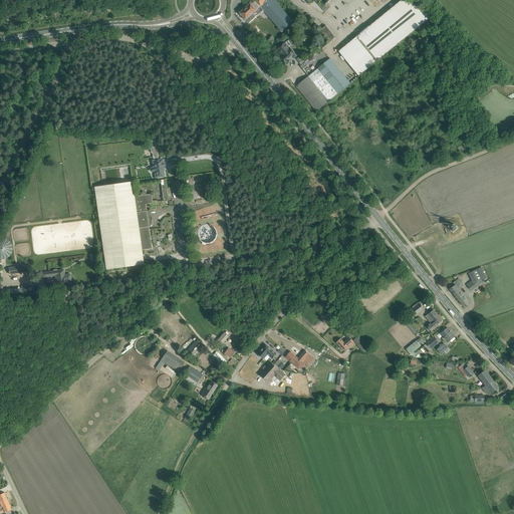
[(254,0),(255,0),(241,12),(242,13),(242,14),(241,14),(246,20),(246,19),(249,23),(263,10),(282,31),(293,21),(274,0),(254,0)]
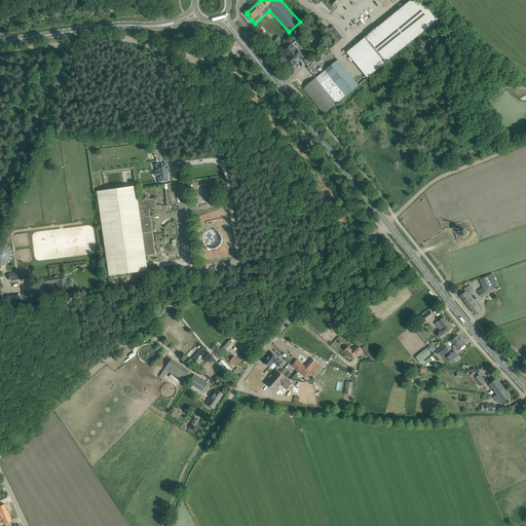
[(359,43),(346,52),(350,57),(353,61),(367,77),(368,77),(368,78),(442,17),(429,9),(416,0),(410,0),(380,25),(366,36),(359,43)]
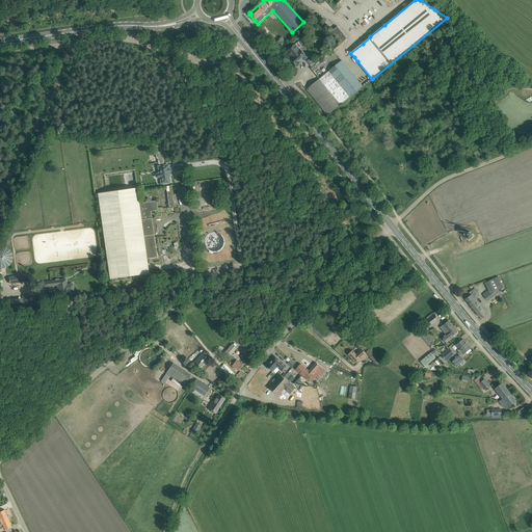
[(338,26),(331,31),(342,44),(347,38),(338,26)]
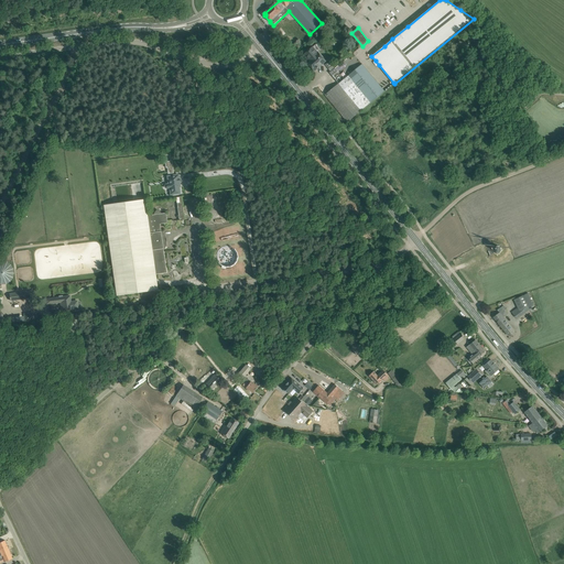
[(316,44),(308,51),(304,55),(311,62),(308,64),(315,71),(326,62),(318,53),(322,50),(316,44)]
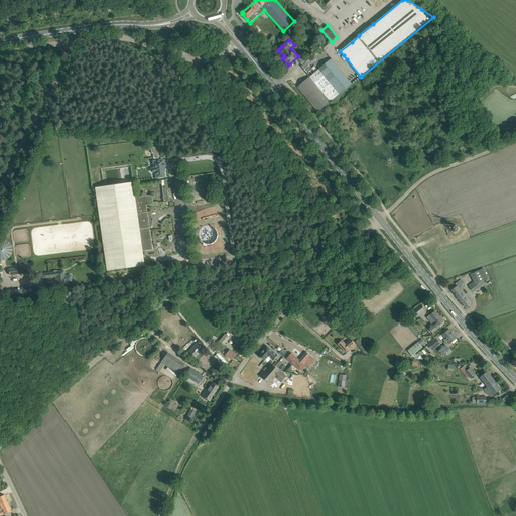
[(331,102),(352,84),(350,82),(332,58),(309,77),(331,102)]
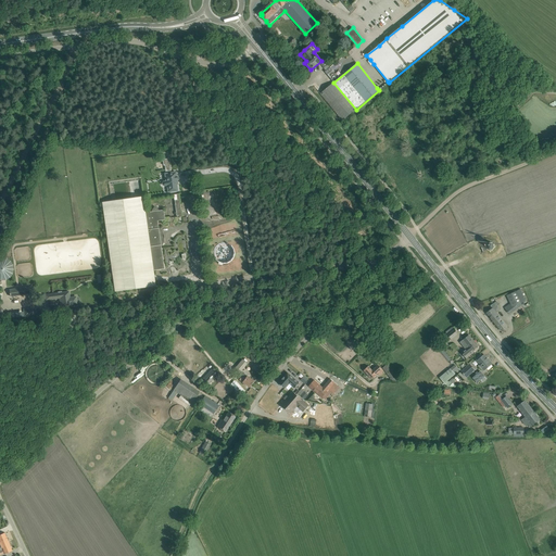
[(333,83),(320,93),(342,121),(356,110),(333,83)]
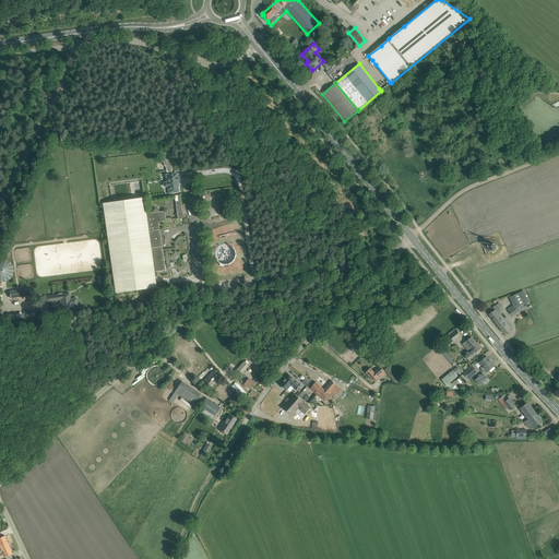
[(165,187),(167,187),(167,189),(168,188),(168,193),(179,192),(178,186),(179,186),(177,174),(166,175),(166,182),(164,182),(163,183),(163,185),(163,186),(164,187),(165,187)]
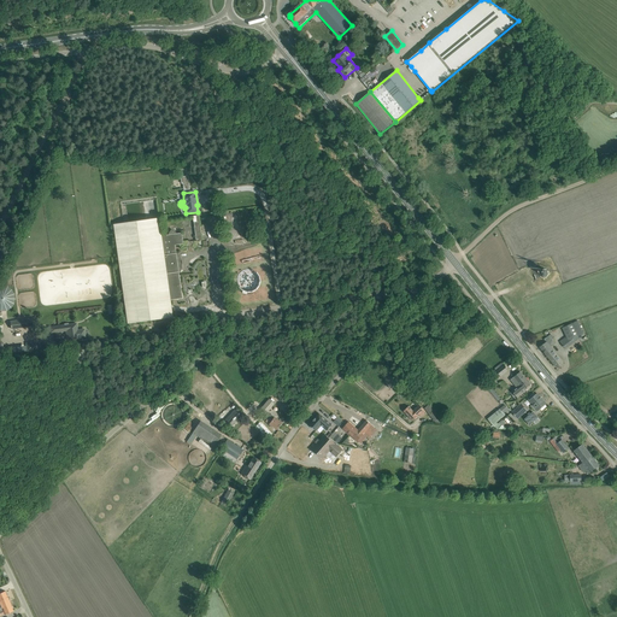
[(182,233),(176,234),(176,233),(171,229),(169,234),(169,235),(162,236),(158,218),(113,224),(128,324),(172,317),(170,300),(182,298),(182,295),(178,272),(180,272),(181,269),(181,264),(180,260),(181,260),(180,257),(177,253),(176,253),(175,245),(183,245),(182,233)]
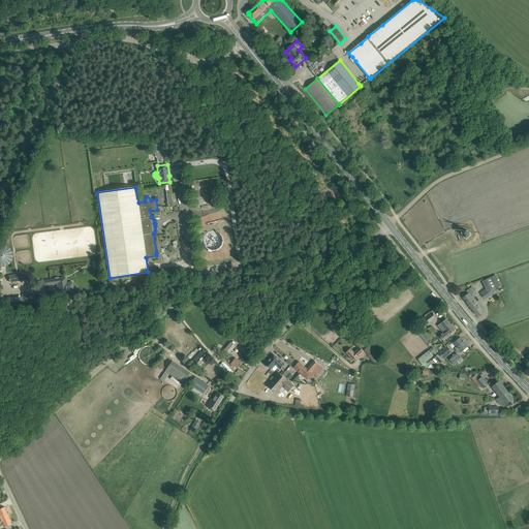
[(0,268),(14,260),(5,243),(0,245),(0,268)]
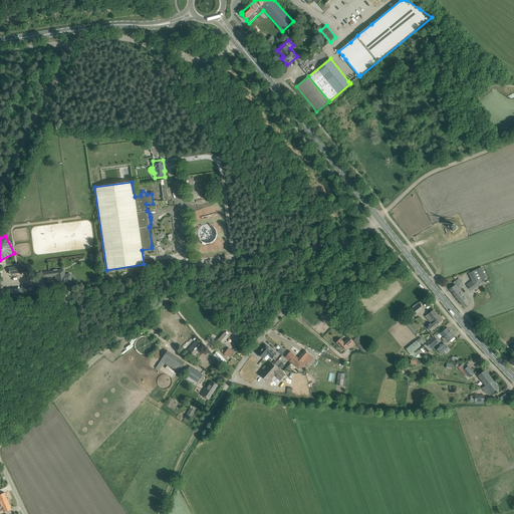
[(29,271),(28,265),(9,268),(10,274),(29,271)]
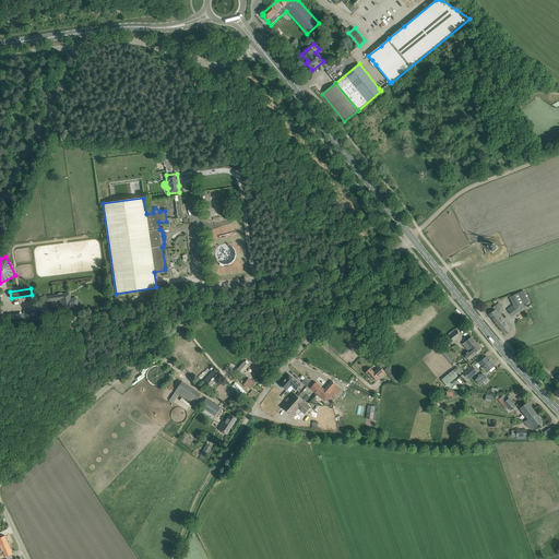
[(524,305),(519,293),(510,297),(513,305),(508,309),(512,316),(525,307),(524,305)]
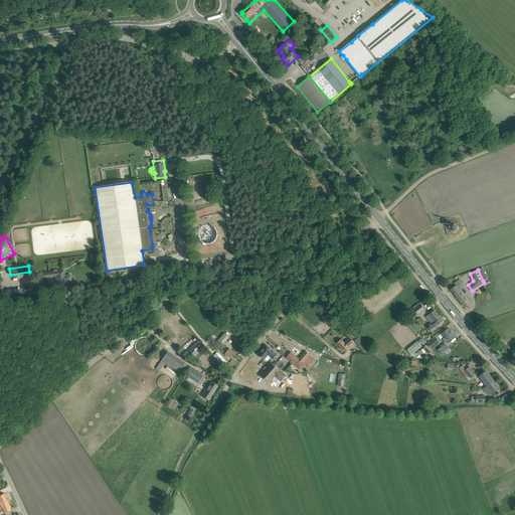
[(62,271),(42,273),(42,278),(55,276),(56,285),(64,284),(64,283),(71,282),(70,276),(70,275),(64,276),(63,271),(62,271)]
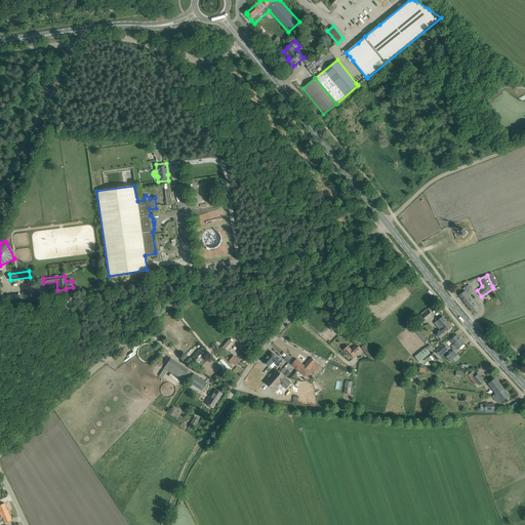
[(466,303),(472,298),(469,295),(472,292),(470,288),(471,287),(469,285),(465,288),(467,290),(459,295),(466,303)]
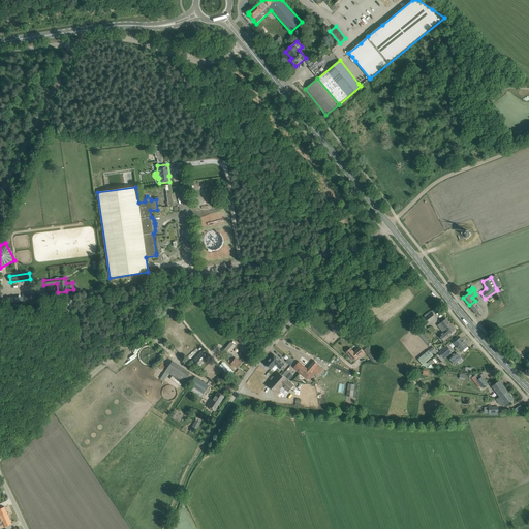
[(31,292),(22,294),(23,302),(32,301),(31,292)]
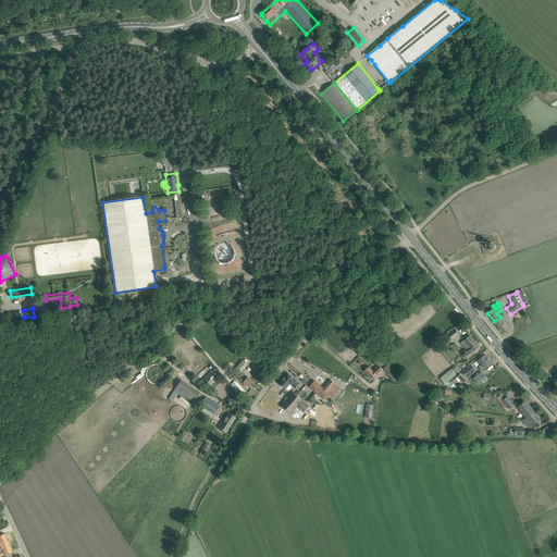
[(508,326),(500,317),(494,321),(503,332),(508,326)]
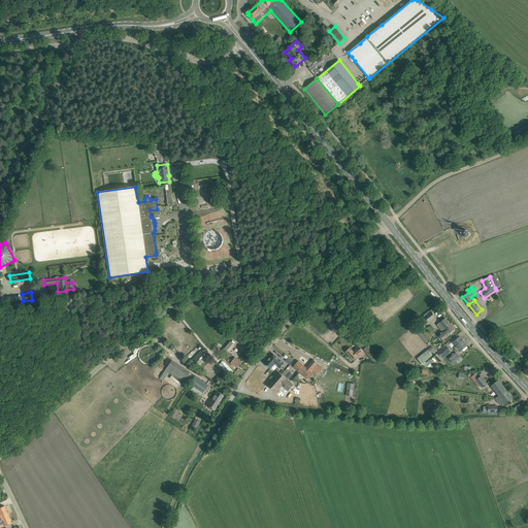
[(431,312),(425,318),(428,322),(434,317),(431,312)]
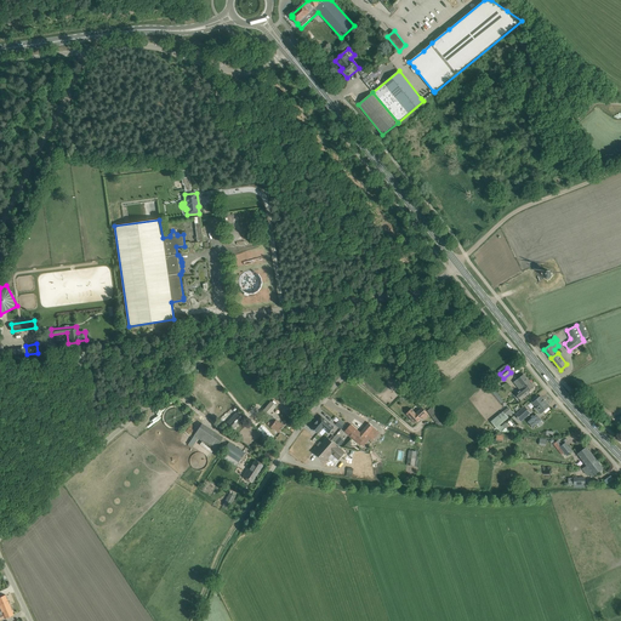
[(516,393),(513,396),(518,402),(520,400),(530,393),(529,392),(535,387),(533,383),(531,385),(524,375),(519,379),(514,382),(520,389),(516,393)]
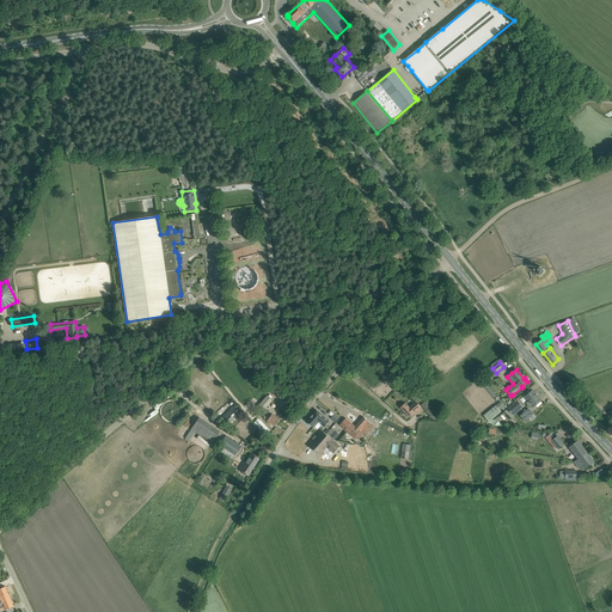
[(533,391),(525,397),(528,401),(526,403),(531,407),(532,405),(533,408),(542,401),(533,391)]
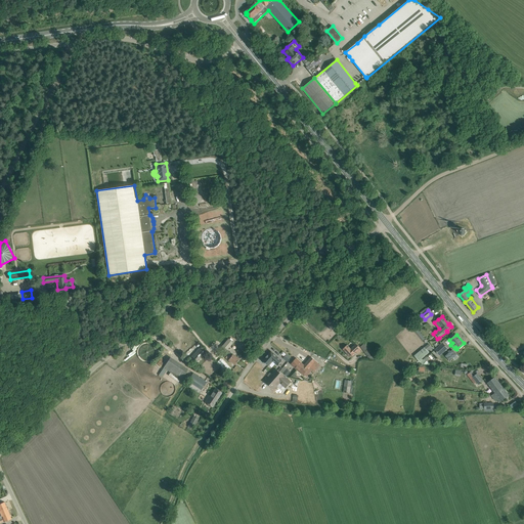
[(226,342),(219,349),(223,353),(232,343),(228,339),(226,342)]
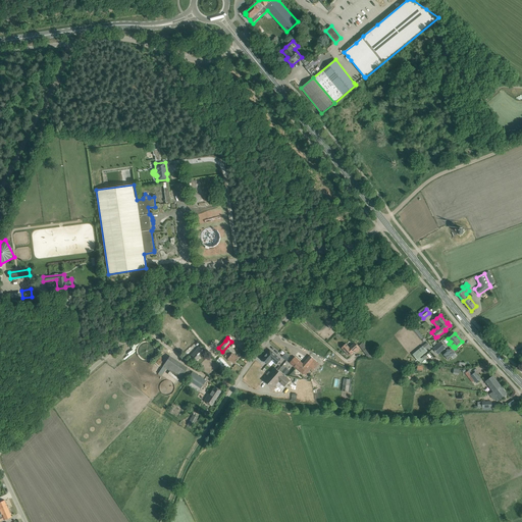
[(359,346),(369,358),(372,359),(375,356),(364,342),(359,346)]
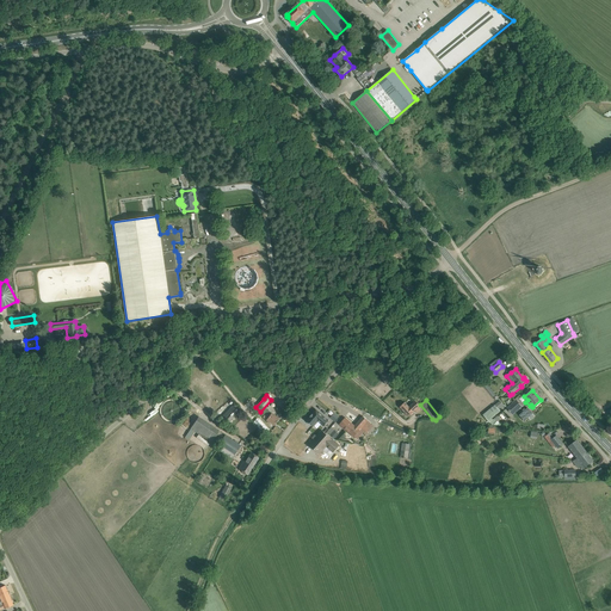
[(487,412),(482,414),(489,423),(491,421),(493,420),(493,419),(492,419),(497,414),(500,412),(501,412),(506,408),(500,400),(487,412)]
